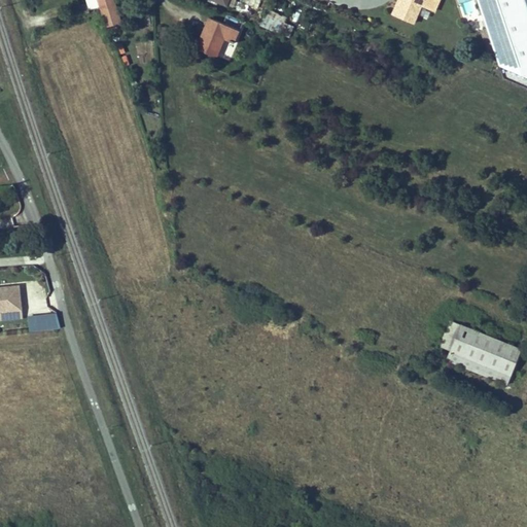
[(86,0),(89,10),(97,9),(95,0),(86,0)]
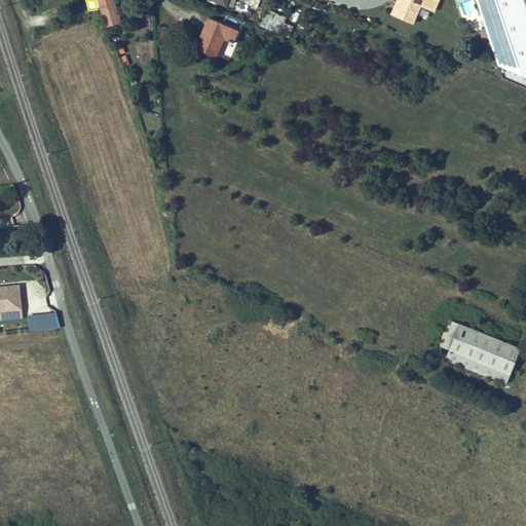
[(121,23),(114,0),(98,0),(102,11),(107,27),(121,23)]
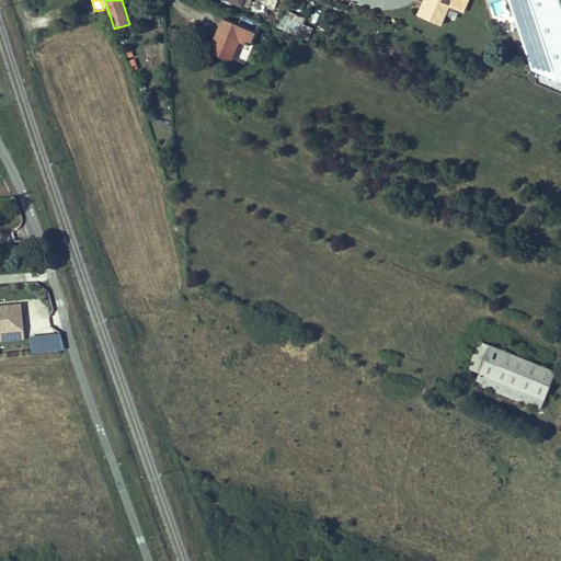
[(424,0),(418,15),(439,24),(448,6),(462,12),(467,0),(424,0)]
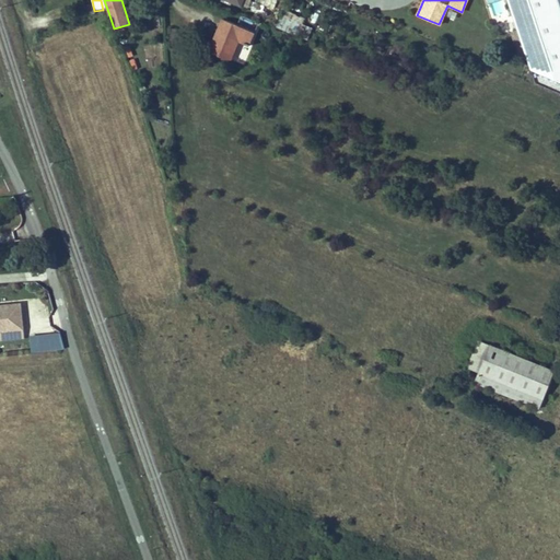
[(488,0),(493,15),(505,12),(502,0),(488,0)]
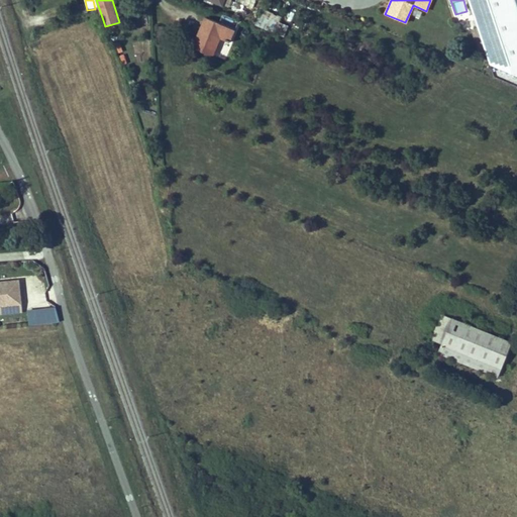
[(516,0),(469,0),(480,30),(484,42),(485,45),(488,56),(491,66),(516,76),(516,0)]
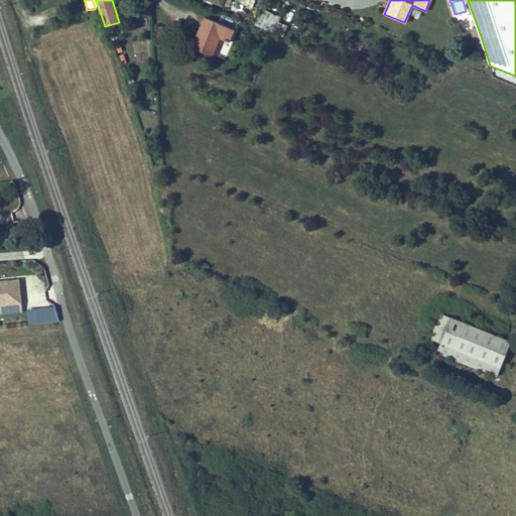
[(283,37),(287,26),(259,14),(254,25),(283,37)]
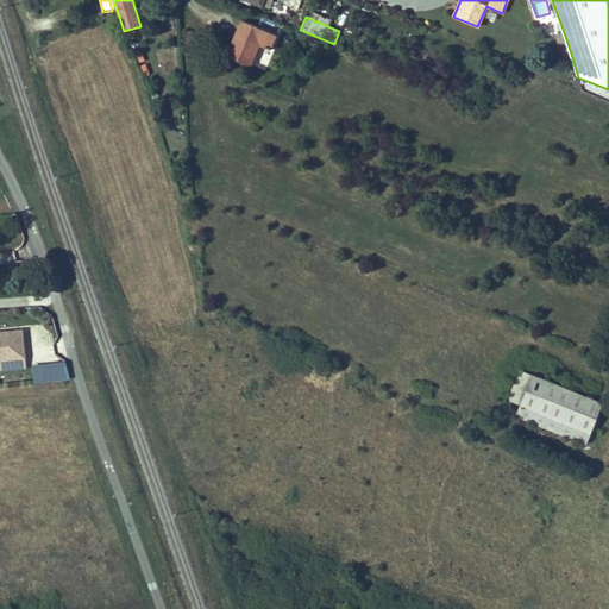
[(277,35),(246,22),(240,35),(237,33),(227,55),(250,64),(259,44),(265,46),(265,48),(271,50),(277,35)]
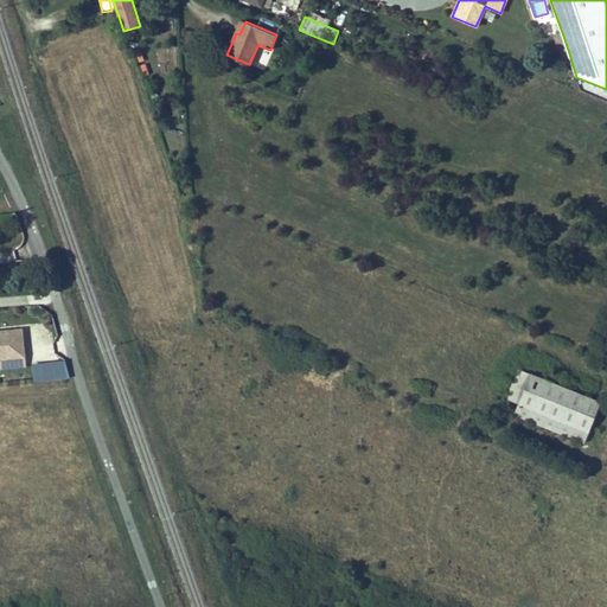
[(186,46),(195,48),(196,32),(187,31),(186,46)]
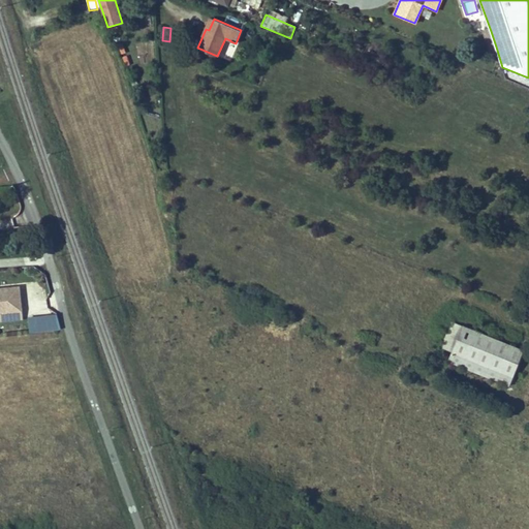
[(490,45),(495,43),(491,31),(485,33),(490,45)]
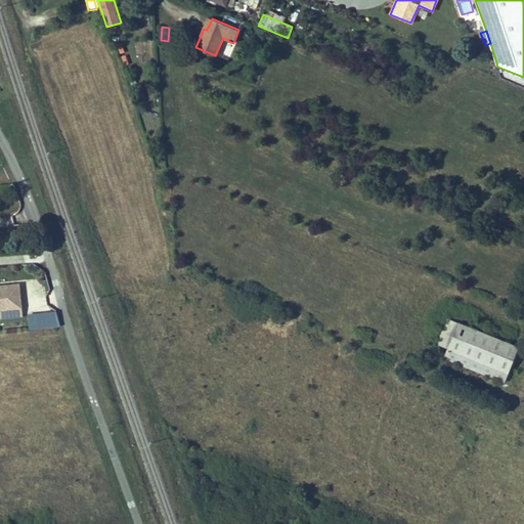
[(494,56),(491,46),(490,43),(485,45),(489,57),(494,56)]
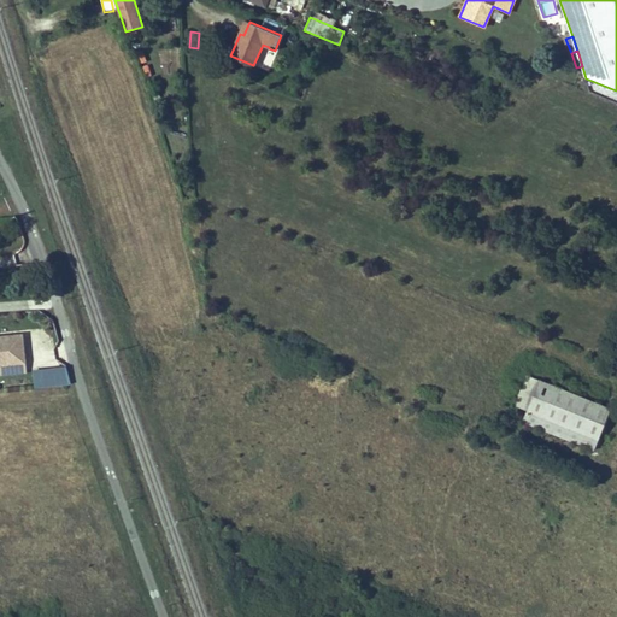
[(0,375),(25,375),(23,334),(0,335),(0,375)]
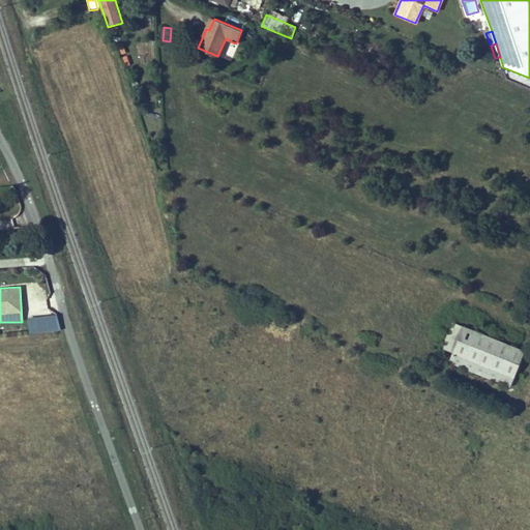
[(29,333),(59,331),(58,315),(28,317),(29,333)]
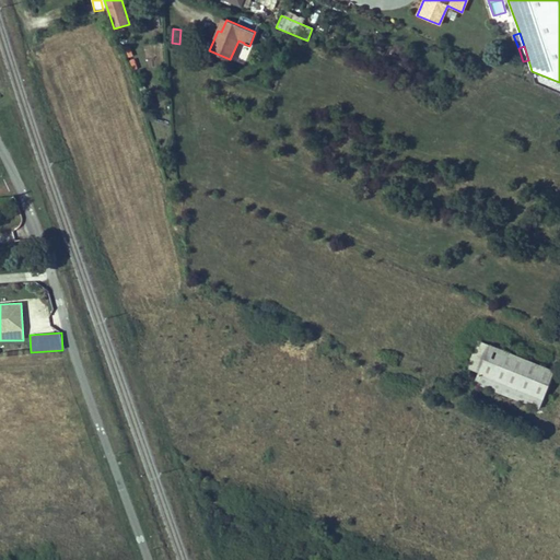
[(555,371),(479,340),(468,368),(479,372),(475,383),(500,393),(538,408),(555,371)]
